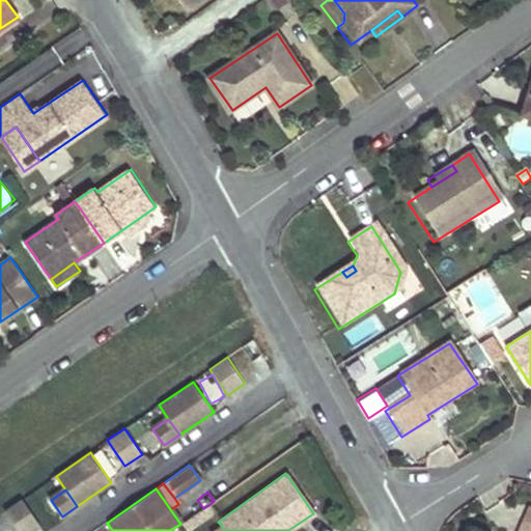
[(22,499),(5,511),(18,530),(30,530),(39,525),(22,499)]
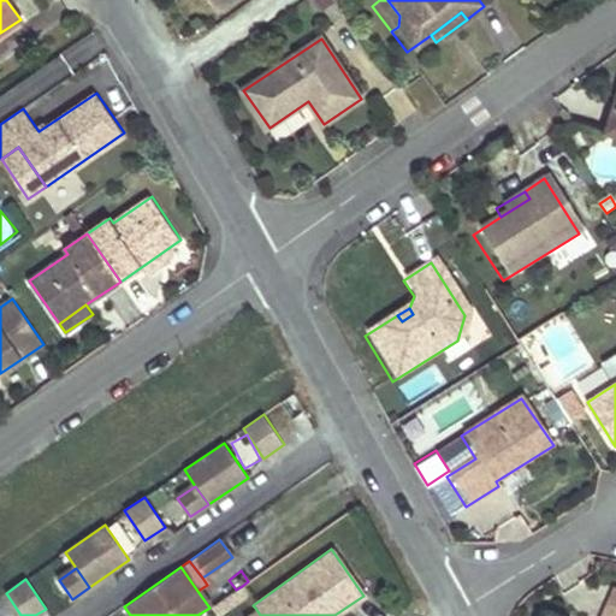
[(219,615),(250,596),(242,586),(236,590),(209,608),(214,615),(219,615)]
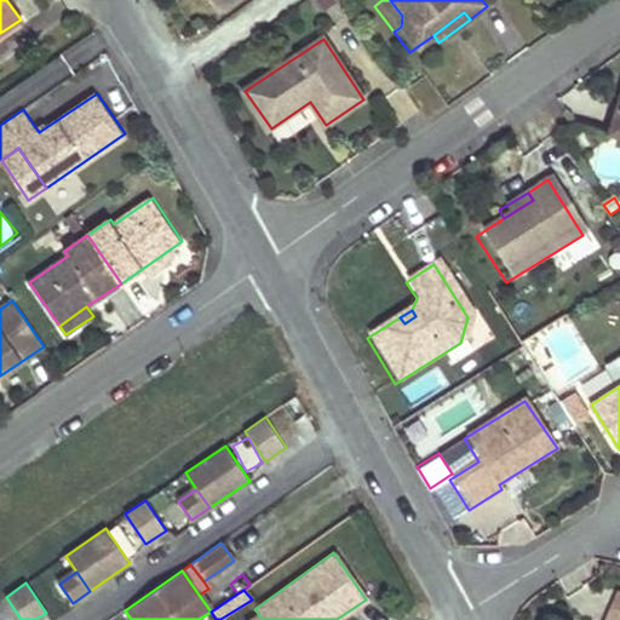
[(619,619),(619,613),(608,608),(603,619),(619,619)]
